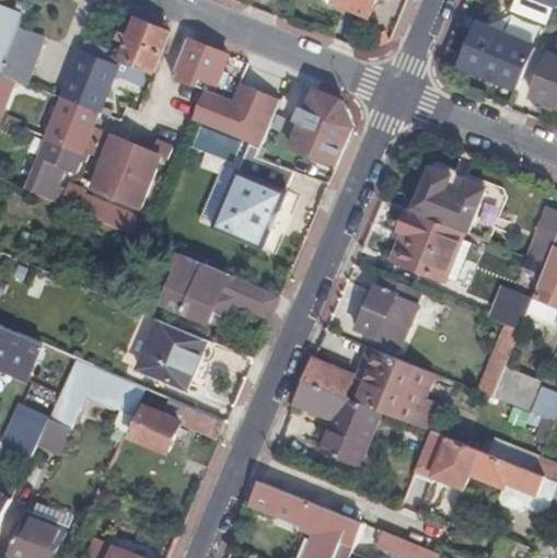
[(333,0),(333,2),(368,16),(373,0),(333,0)]
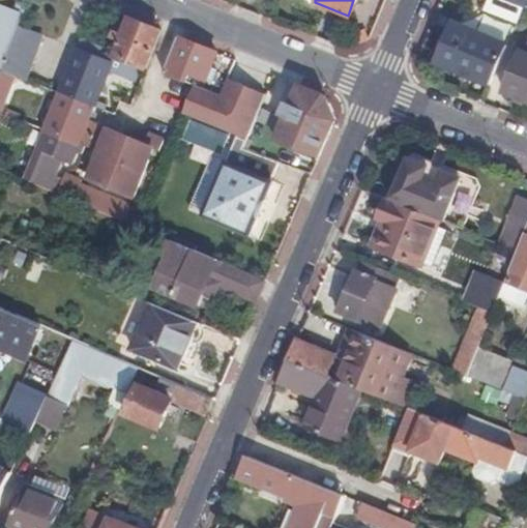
[(522,5),(508,0),(487,0),(485,7),(515,20),(522,5)]
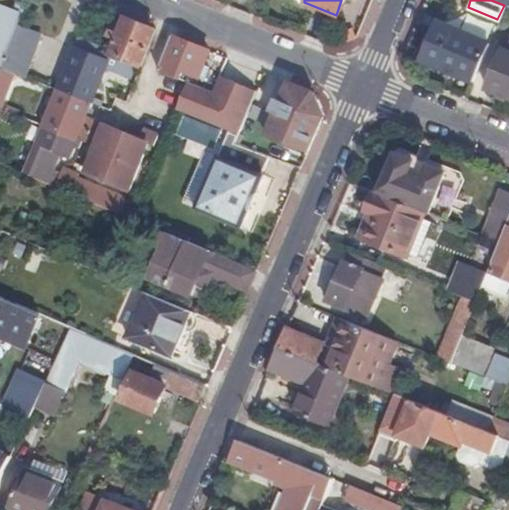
[(0,64),(13,32),(19,15),(0,7),(0,64)]
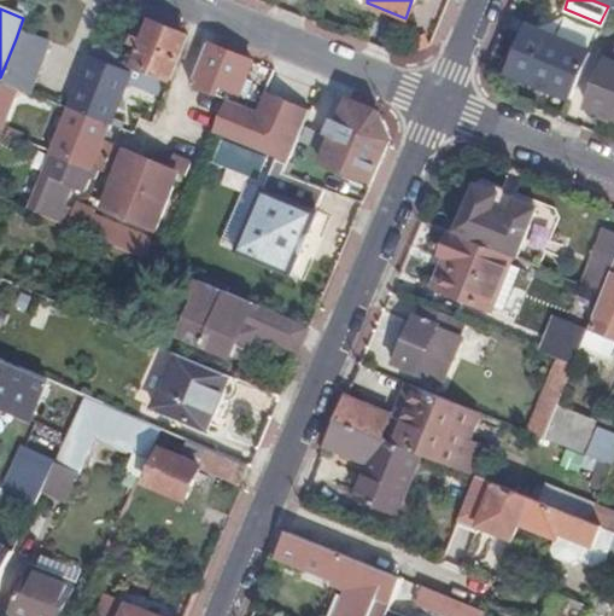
[(169,29),(147,21),(140,40),(130,35),(127,44),(138,48),(129,67),(148,74),(167,81),(185,35),(169,29)]
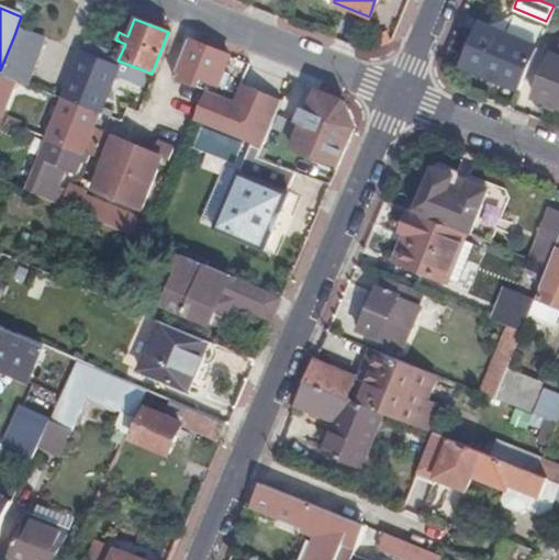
[(462,64),(517,87),(535,46),(479,22),(462,64)]
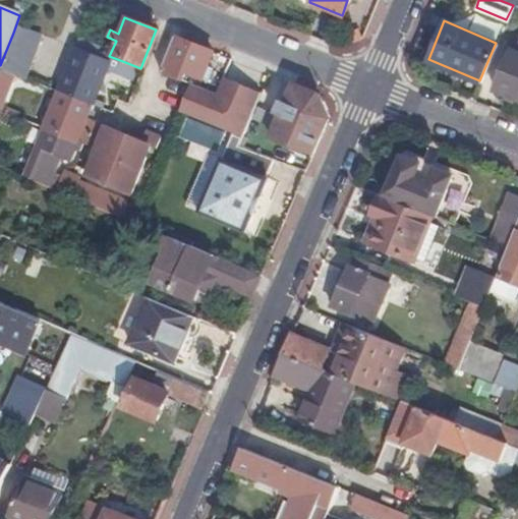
[(38,42),(13,33),(0,65),(0,71),(23,79),(38,42)]
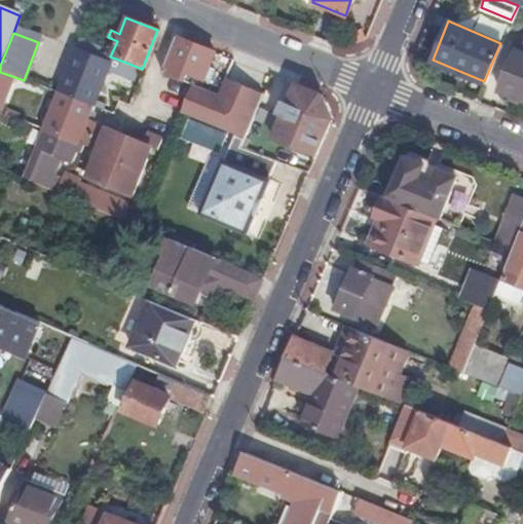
[(77,37),(57,90),(91,105),(105,71),(120,78),(126,63),(110,57),(98,51),(99,45),(77,37)]
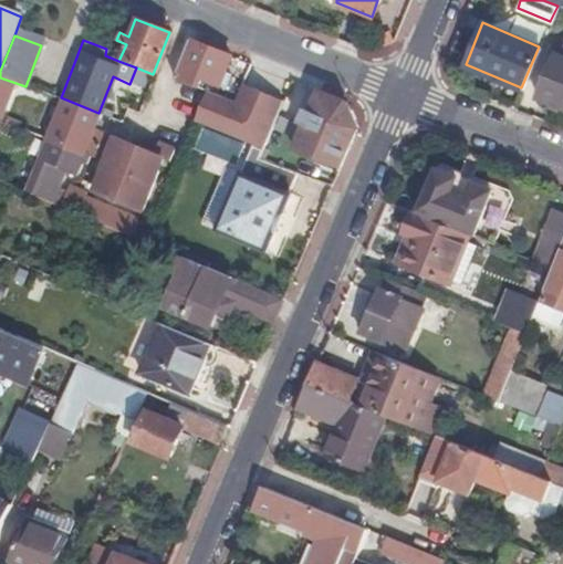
[(220,53),(187,40),(171,79),(195,86),(199,77),(218,84),(229,56),(220,53)]
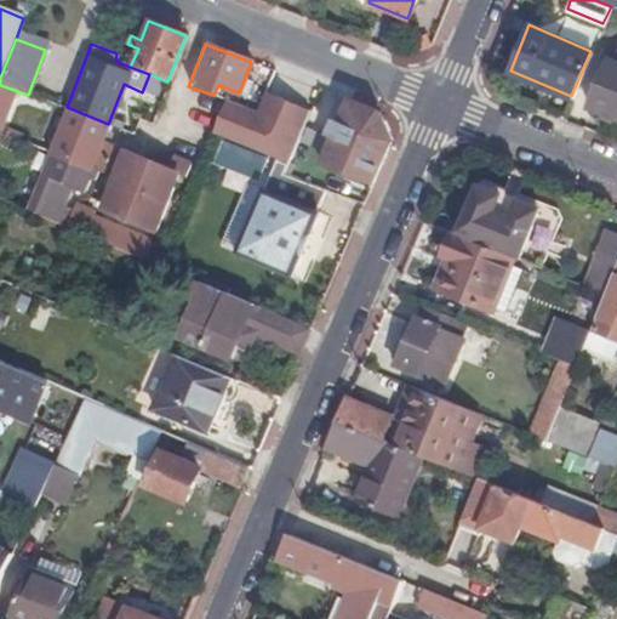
[(616,45),(612,58),(607,57),(588,103),(616,115),(616,45)]
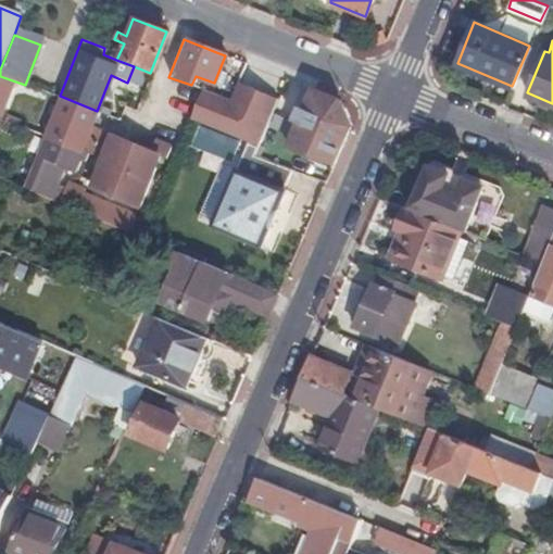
[(243,63),(236,60),(234,67),(241,71),(243,63)]
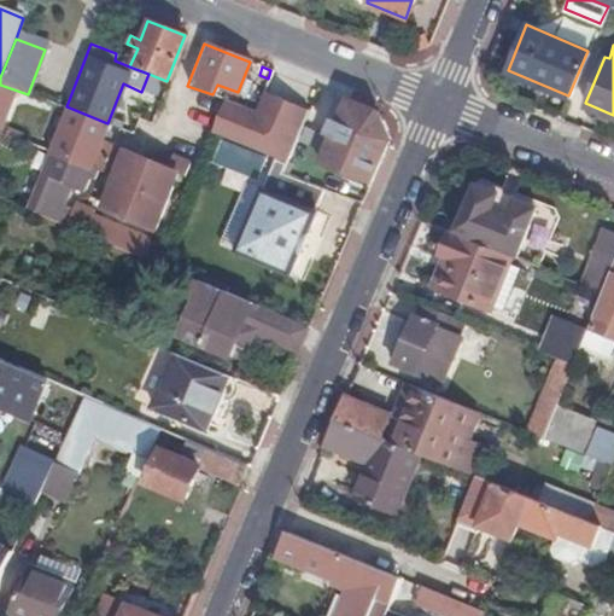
[(223,99),(211,133),(274,158),(285,162),(307,110),(262,92),(255,111),(223,99)]
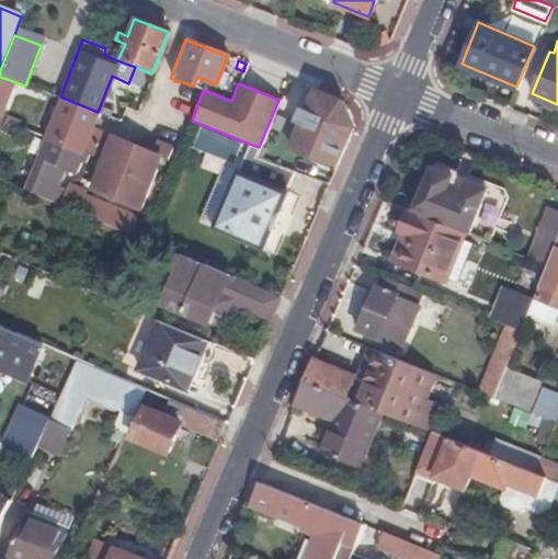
[(320,160),(334,167),(344,143),(352,126),(340,101),(312,90),(304,112),(298,111),(294,120),(299,122),(297,128),(293,127),(289,135),(294,137),(285,158),(316,170),(320,160)]
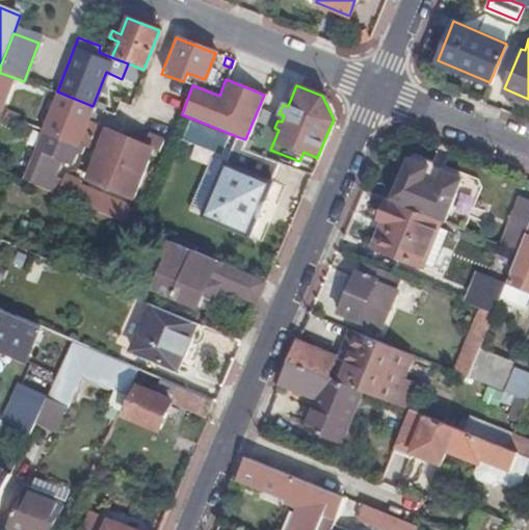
[(57,91),(42,131),(78,144),(78,142),(86,122),(93,106),(57,91)]
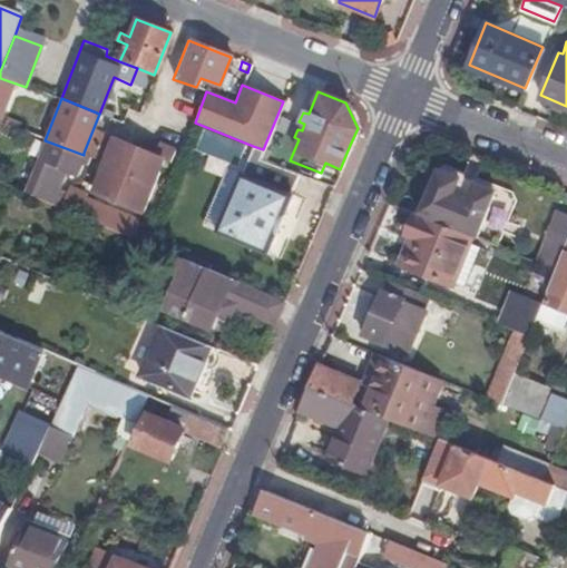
[(84,153),(90,155),(95,157),(104,135),(93,130),(84,153)]
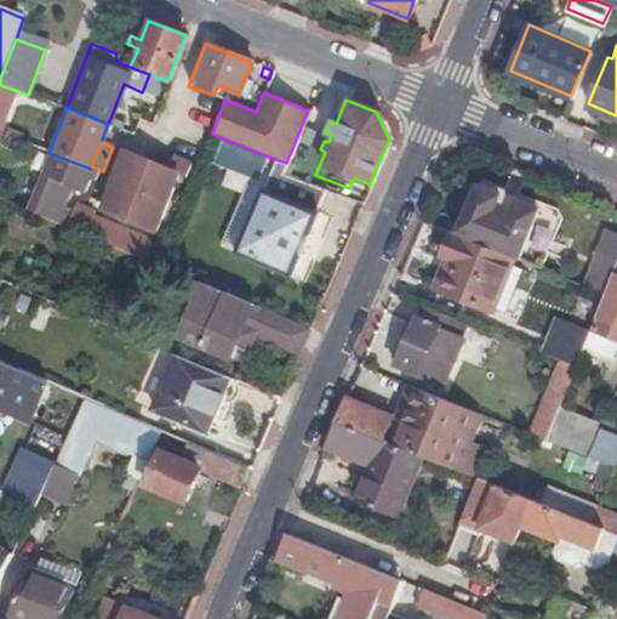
[(113,147),(103,171),(115,175),(102,209),(154,230),(177,172),(184,175),(190,163),(171,155),(171,158),(161,154),(158,165),(154,164),(125,151),(123,152),(113,147)]
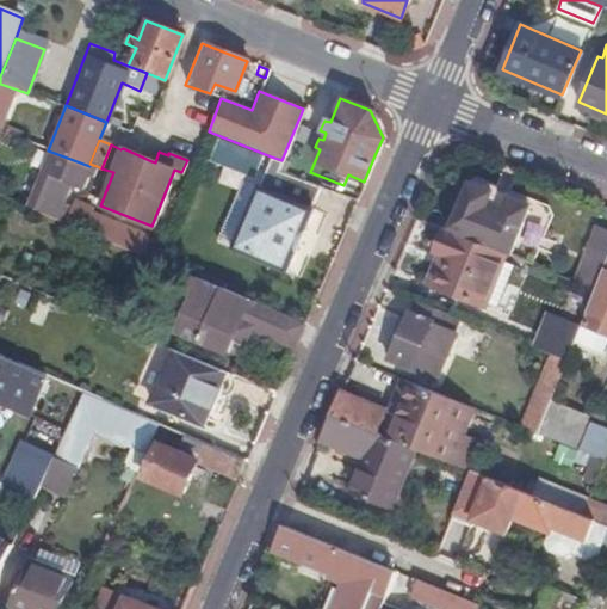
[(35,186),(26,207),(62,222),(72,200),(55,194),(61,180),(79,190),(90,166),(48,151),(36,180),(29,177),(28,183),(35,186)]
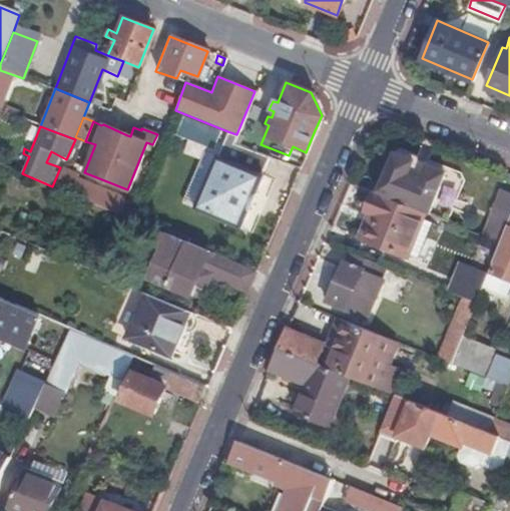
[(261,173),(269,156),(233,142),(236,134),(227,131),(194,209),(240,228),(247,211),(248,211),(249,208),(248,208),(255,194),(256,195),(258,192),(257,191),(264,175),(261,173)]
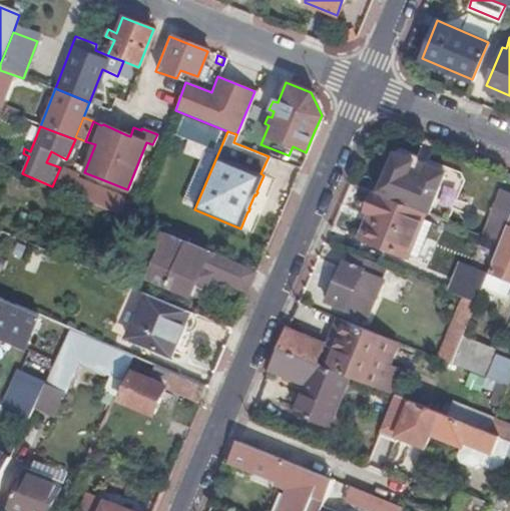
[(391,192),(390,197),(405,203),(420,174),(433,180),(437,170),(393,150),(377,186),(391,192)]
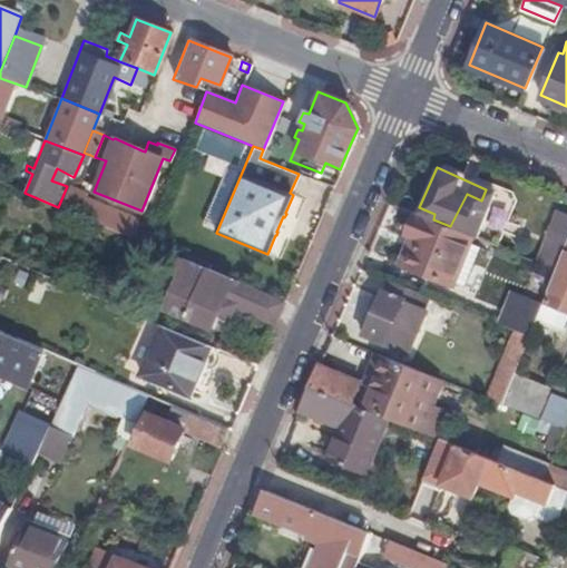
[(58,207),(145,243),(148,244),(152,235),(135,228),(137,222),(113,212),(113,211),(82,198),(85,194),(67,186),(58,207)]
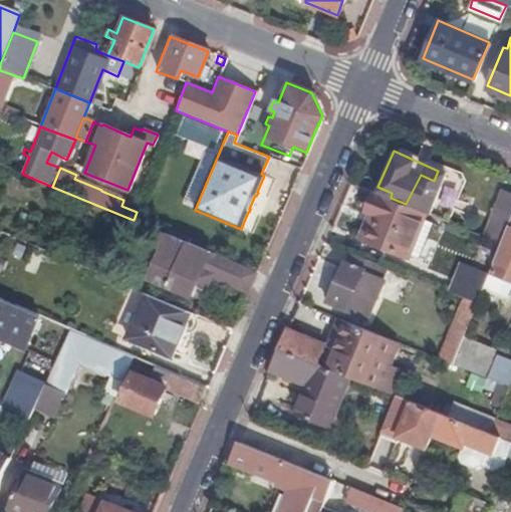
[(510,214),(510,210),(510,191),(501,194),(485,235),(499,241),(510,214)]
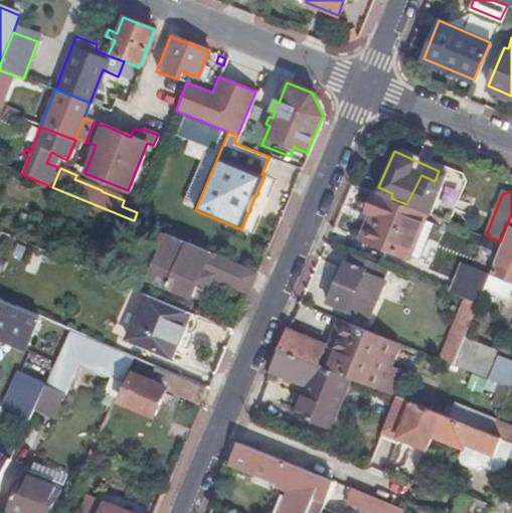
[(391,198),(376,192),(368,212),(372,214),(362,238),(405,255),(423,211),(406,204),(391,198)]
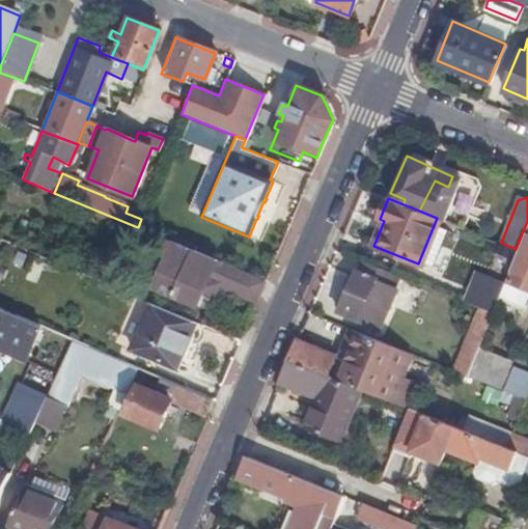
[(527,221),(516,249),(502,283),(498,294),(521,303),(526,287),(527,288),(527,221)]
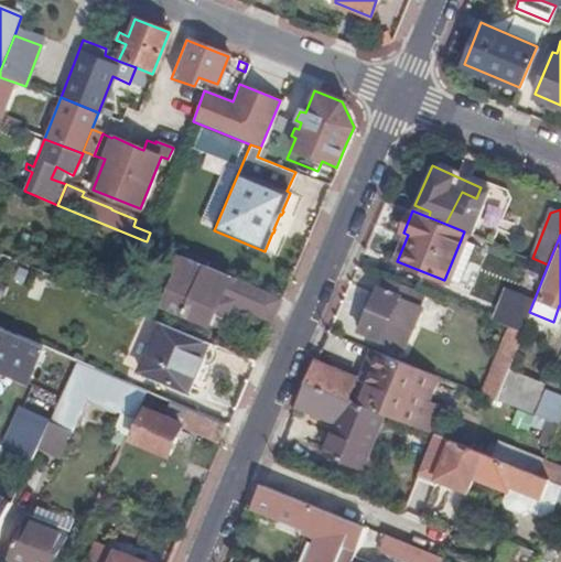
[(148,255),(153,245),(147,241),(143,240),(137,254),(143,257),(146,254),(148,255)]
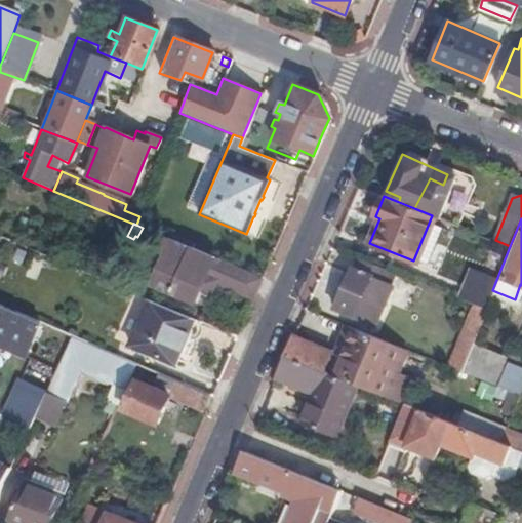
[(245,287),(254,291),(261,277),(166,237),(159,252),(163,254),(150,284),(193,303),(200,287),(207,291),(211,282),(242,295),(245,287)]
